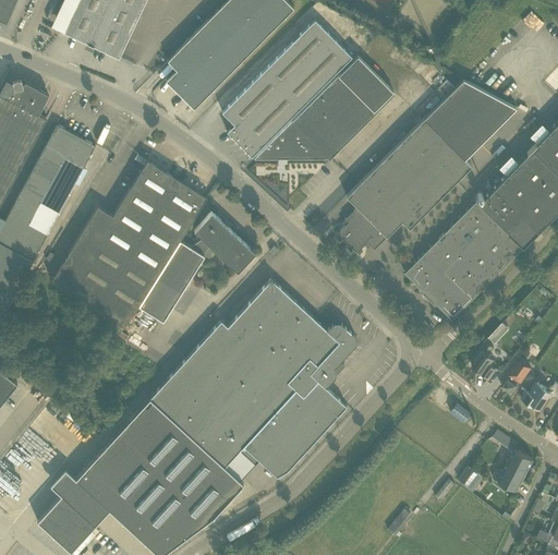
[(0,0),(0,20),(7,23),(16,0),(0,0)]
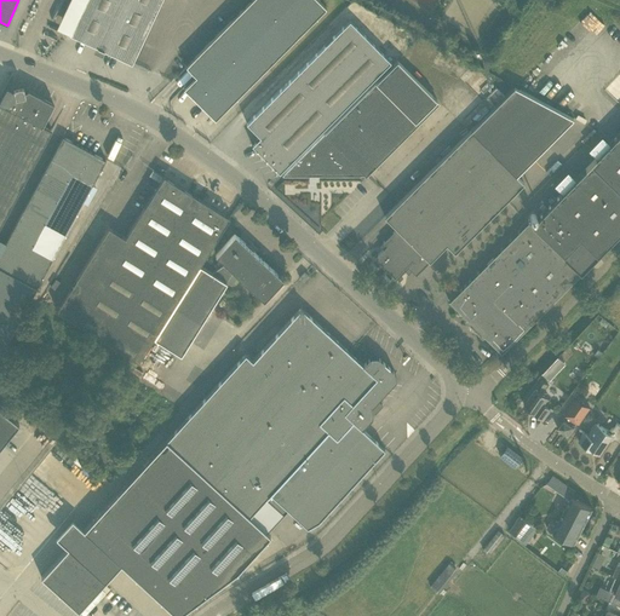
[(97,55),(99,56),(126,0),(86,0),(69,38),(98,51),(97,55)]
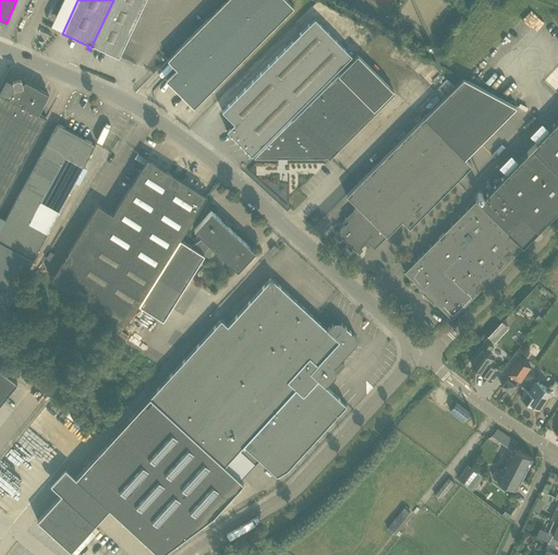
[(113,0),(89,50),(91,51),(93,48),(119,60),(146,0),(113,0)]
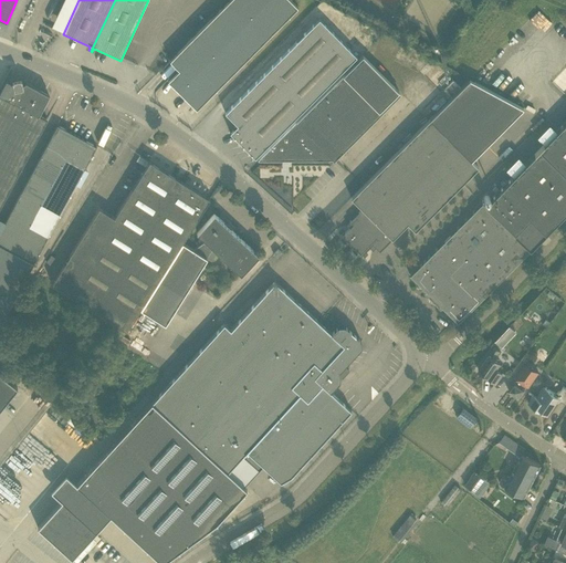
[(287,0),(232,0),(170,63),(179,72),(168,83),(197,112),(297,10),(287,0)]
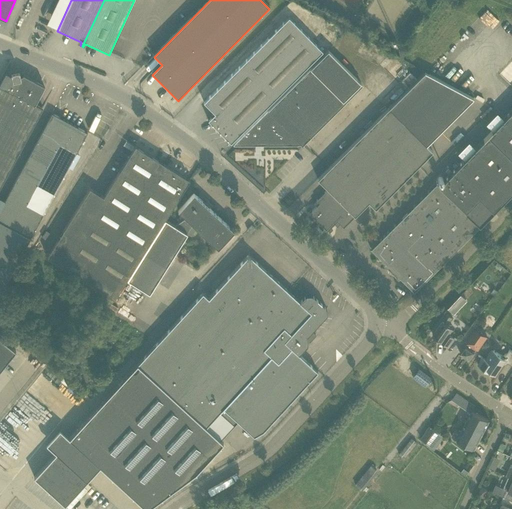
[(213,128),(305,36),(289,19),(204,104),(215,115),(208,122),(213,128)]
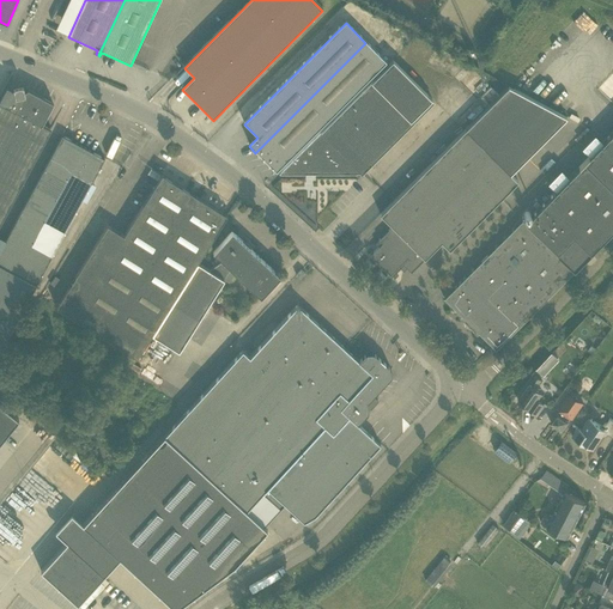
[(386,64),(365,43),(255,153),(277,174),(386,64)]
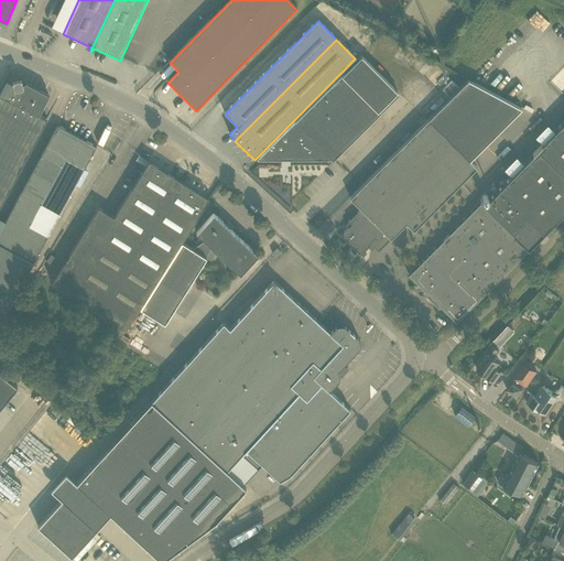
[(361,57),(257,162),(257,163),(328,163),(328,162),(327,162),(327,161),(329,159),(333,163),(344,152),(340,149),(396,93),(361,57)]
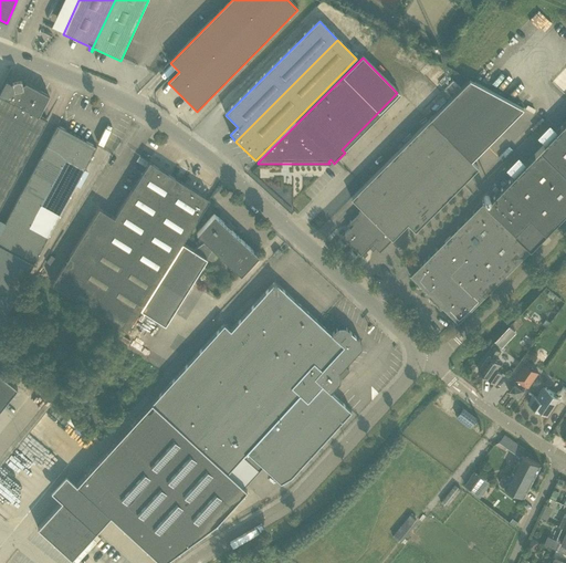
[(0,92),(0,209),(10,190),(48,123),(39,117),(49,98),(25,85),(22,86),(21,82),(12,84),(12,85),(6,82),(0,92)]
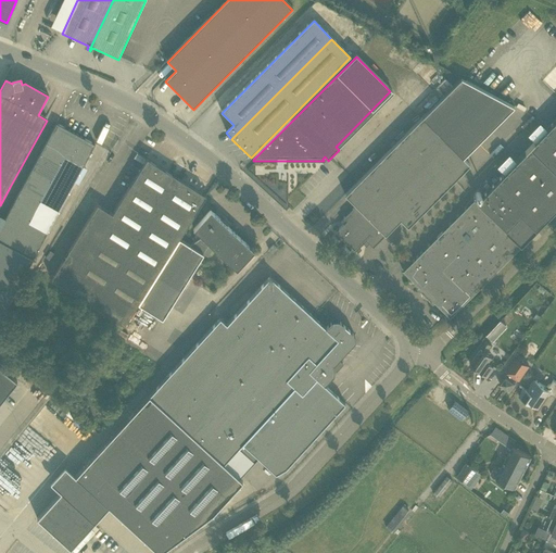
[(343,227),(336,235),(355,253),(363,246),(366,249),(369,246),(373,250),(400,222),(407,229),(469,167),(463,160),(514,109),(459,80),(345,197),(356,208),(341,224),(343,227)]
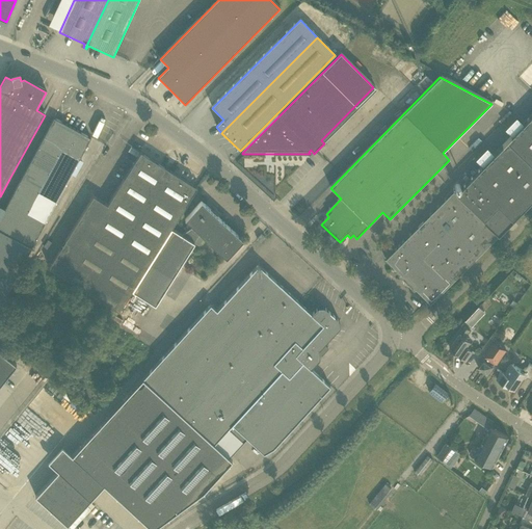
[(453,193),(386,262),(387,263),(389,262),(401,274),(398,278),(414,293),(417,290),(430,302),(428,305),(430,306),(498,238),(506,230),(512,222),(531,202),(531,117),(511,139),(502,149),(456,196),(453,193)]
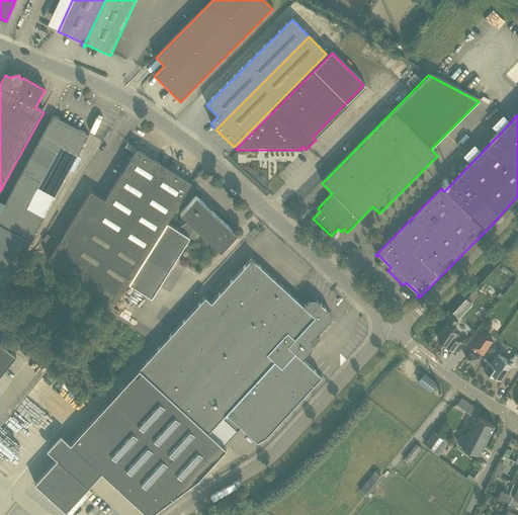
[(0,298),(68,174),(88,137),(53,117),(21,174),(3,207),(0,212),(0,298)]
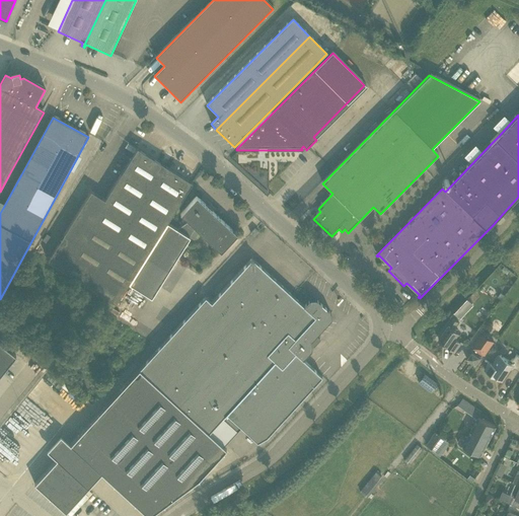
[(139,151),(137,150),(122,174),(104,202),(91,193),(48,263),(116,305),(129,286),(167,225),(166,225),(193,185),(191,183),(139,151)]
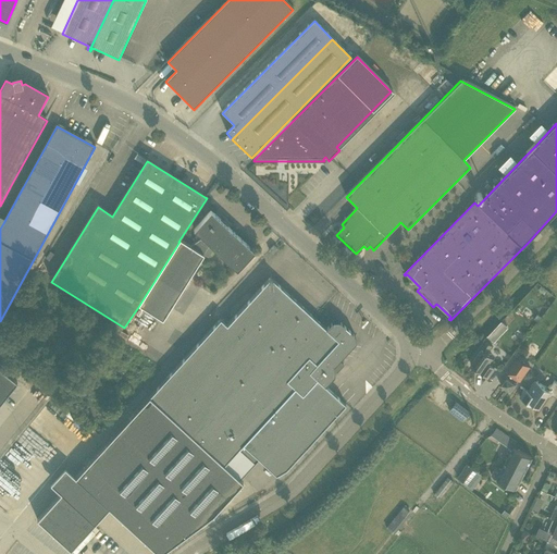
[(237,272),(255,254),(211,212),(194,231),(202,239),(190,249),(180,242),(138,307),(162,322),(202,257),(208,260),(213,249),(237,272)]
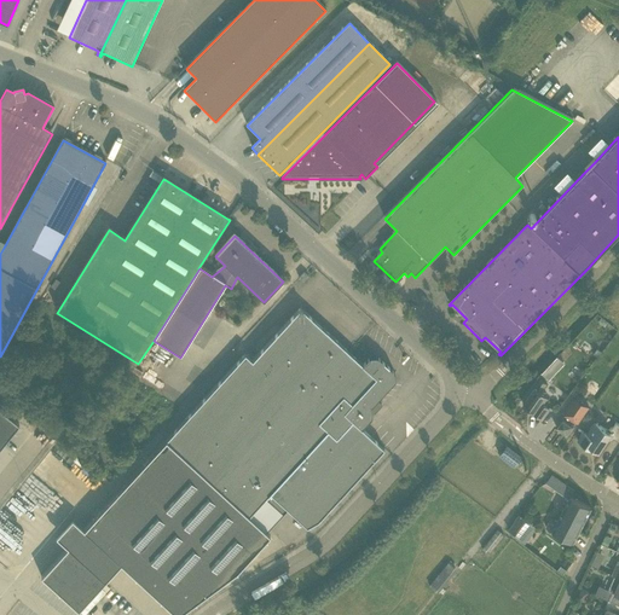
[(304,274),(299,280),(304,285),(308,279),(304,274)]
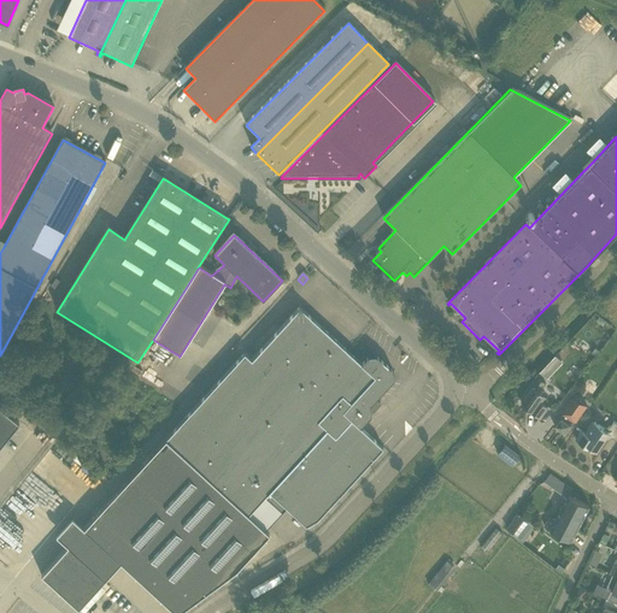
[(165,442),(83,531),(121,565),(172,612),(181,612),(236,572),(269,537),(265,534),(247,517),(264,500),(282,517),(287,511),(306,528),(317,522),(382,451),(360,429),(370,418),(370,414),(374,414),(381,407),(375,401),(394,381),(394,375),(375,358),(369,358),(362,366),(334,341),(300,310),(251,363),(244,355),(165,442)]
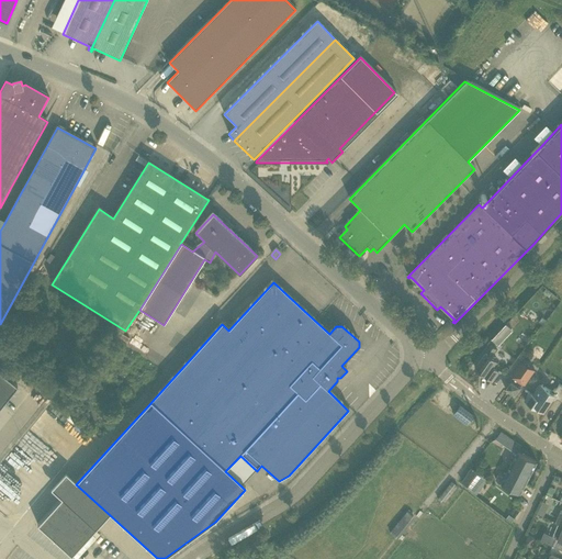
[(507,327),(496,338),(499,342),(510,331),(507,327)]
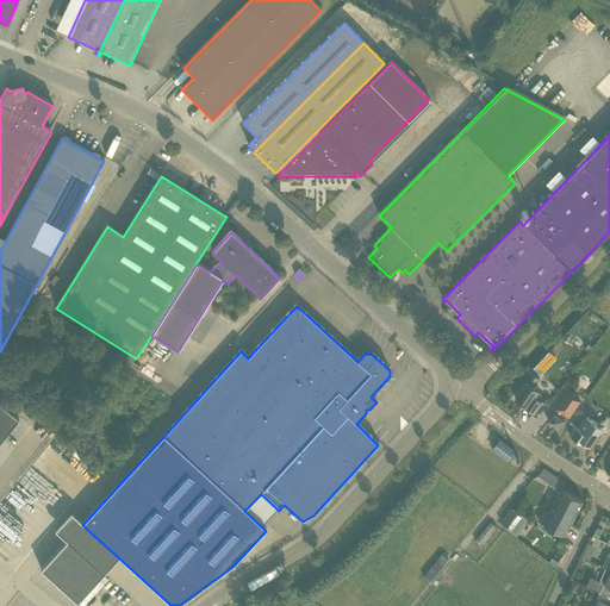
[(542,403),(535,399),(540,393),(533,388),(537,380),(533,376),(528,385),(527,385),(516,401),(535,414),(542,403)]
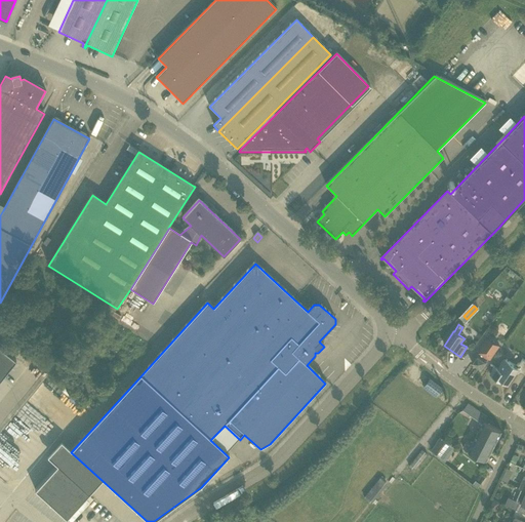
[(480,355),(472,365),(481,372),(489,361),(490,362),(499,349),(487,339),(478,354),(480,355)]
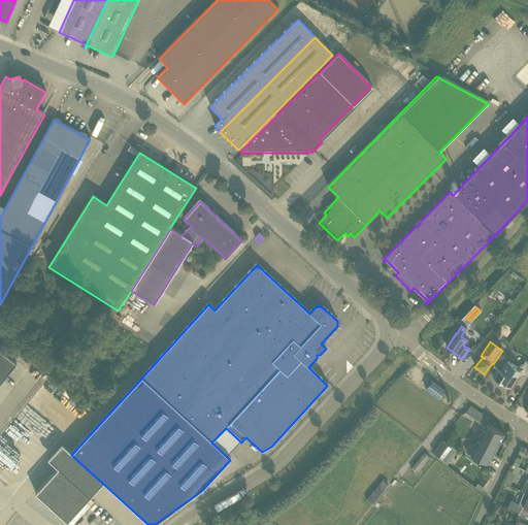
[(0,384),(15,364),(0,351),(0,384)]
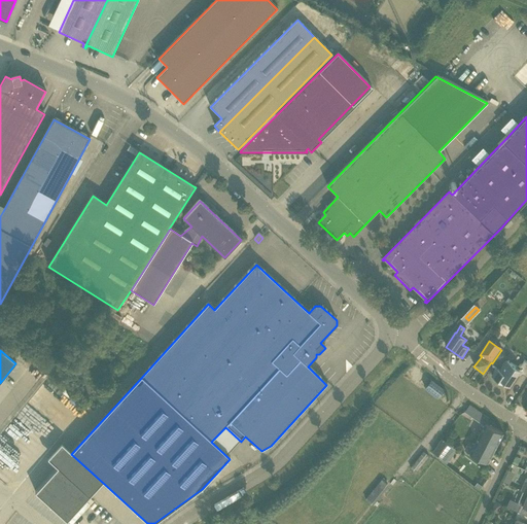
[(503,383),(511,388),(517,377),(519,378),(522,378),(523,376),(526,379),(526,363),(524,362),(521,367),(515,369),(506,362),(499,373),(497,371),(492,378),(502,385),(503,383)]
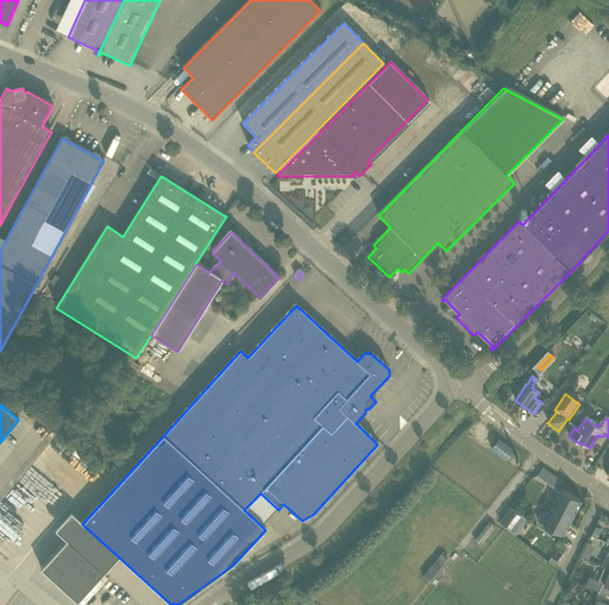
[(497,442),(490,451),(506,462),(507,461),(510,457),(513,453),(497,442)]
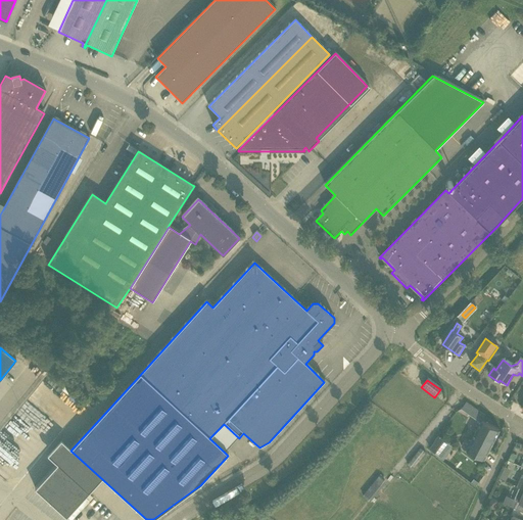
[(485,461),(489,453),(501,432),(482,423),(485,418),(466,405),(462,411),(481,425),(472,443),(465,440),(461,448),(464,451),(485,461)]
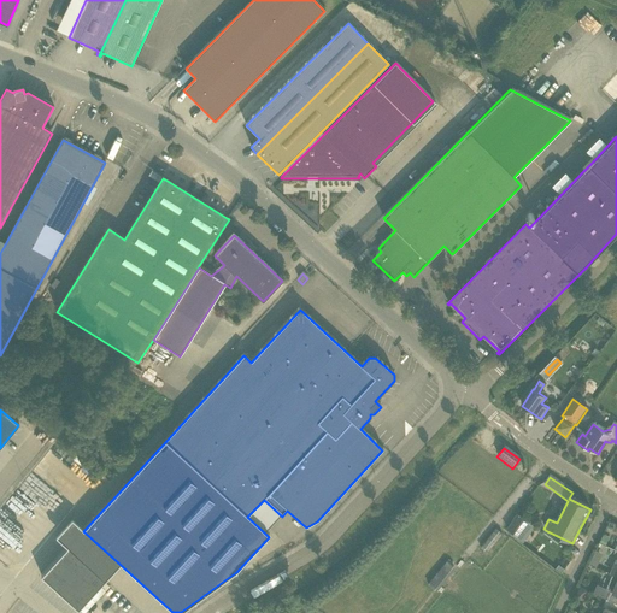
[(528,540),(521,535),(528,524),(517,516),(505,531),(524,544),(528,540)]
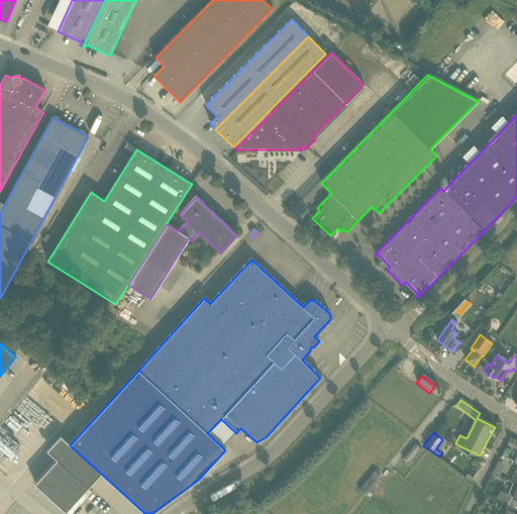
[(408,467),(421,449),(415,445),(402,461),(408,467)]
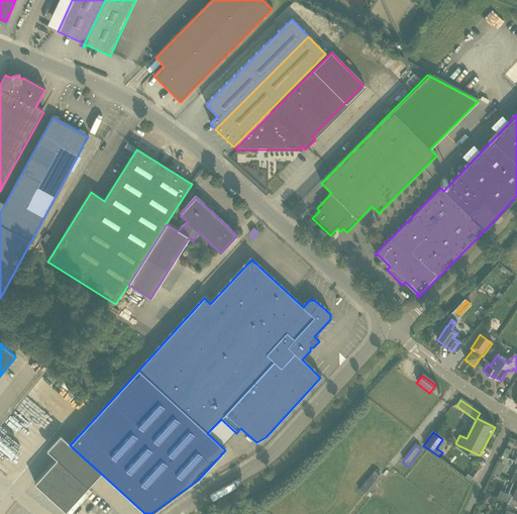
[(508,459),(511,451),(506,449),(503,456),(508,459)]
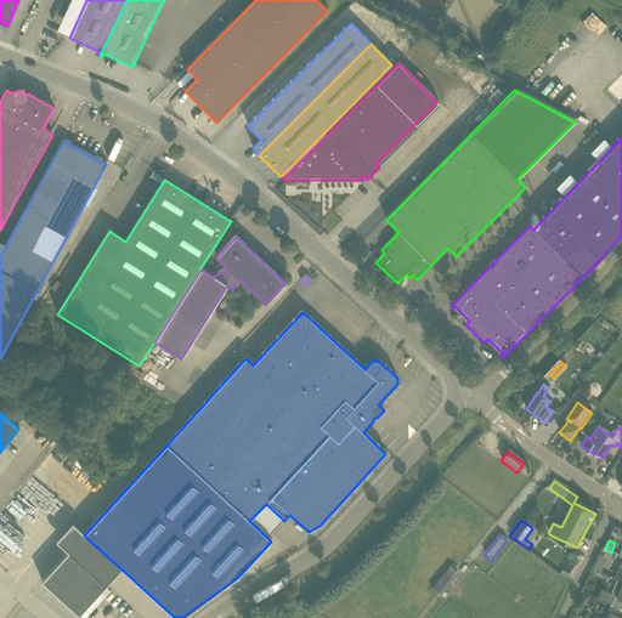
[(78,616),(106,587),(67,553),(41,582),(78,616)]
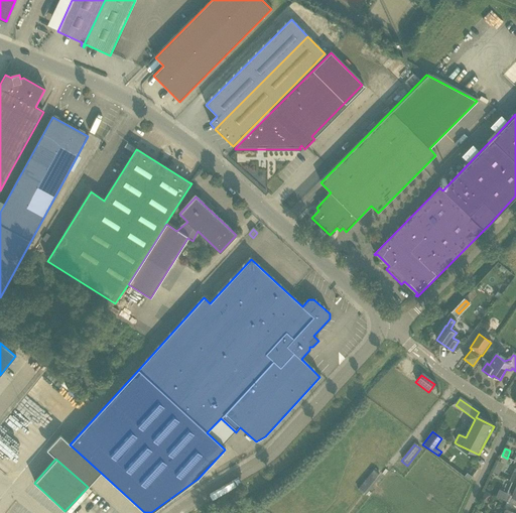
[(499,477),(502,471),(496,469),(494,474),(499,477)]
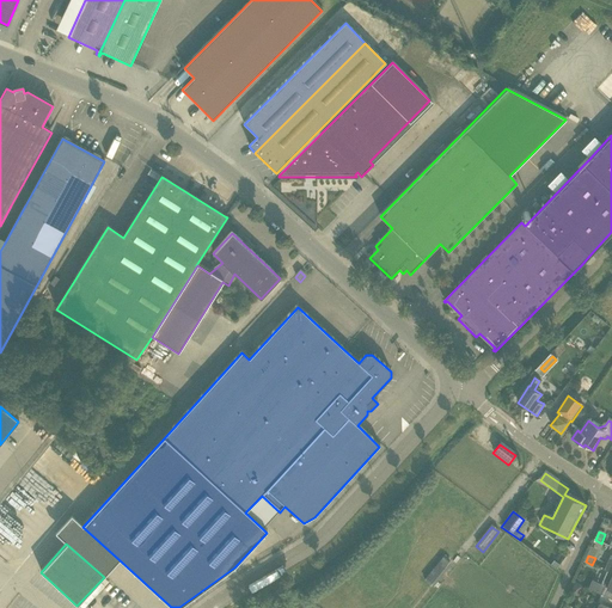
[(442,558),(440,562),(424,582),(433,589),(451,565),(442,558)]
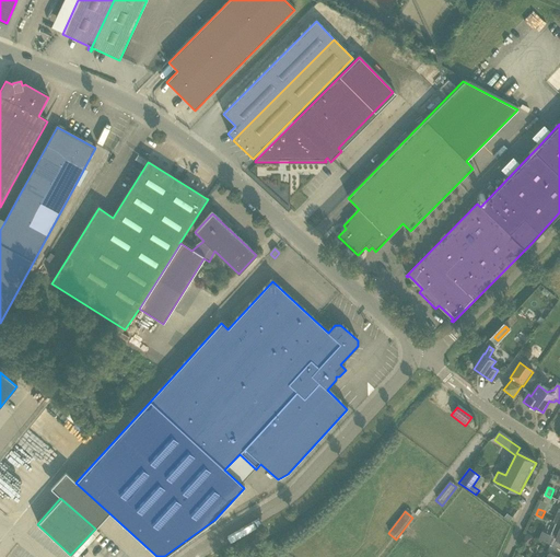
[(555,538),(550,546),(559,549),(559,525),(557,524),(550,537),(555,538)]
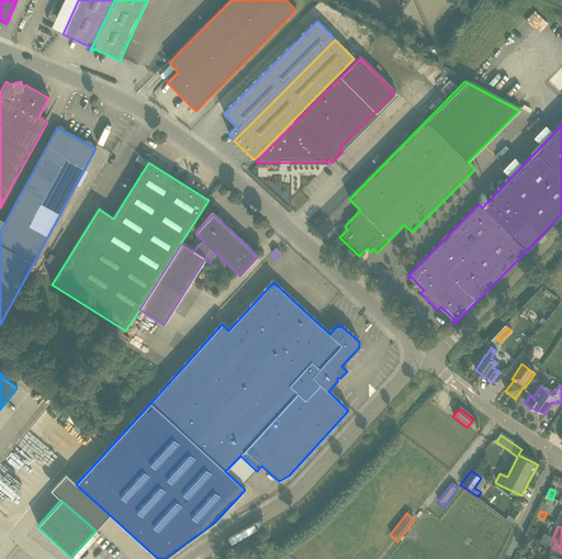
[(528,538),(524,547),(530,550),(535,541),(528,538)]
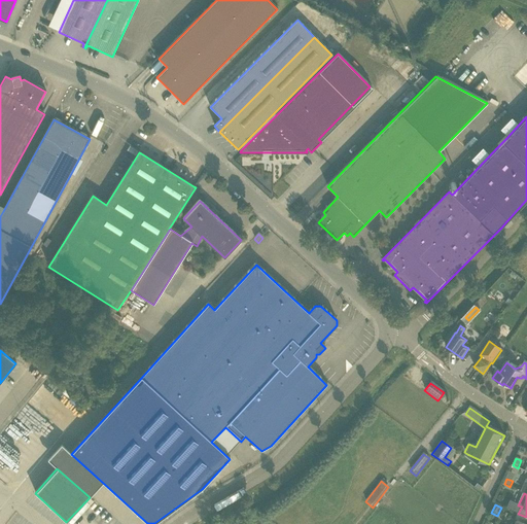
[(526,523),(526,517),(518,514),(515,521),(518,521),(517,523),(526,523)]
